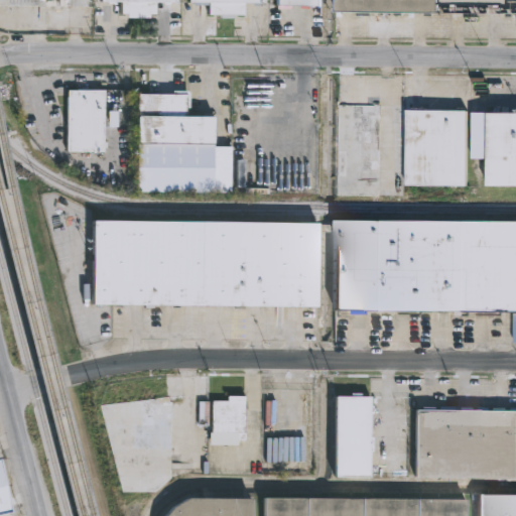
[(87,0),(87,7),(46,9),(46,7),(0,6),(0,0),(87,0)]
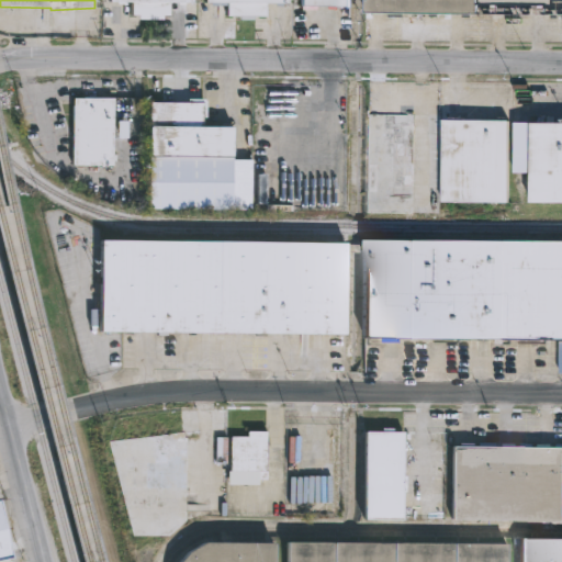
[(168,3),(168,15),(161,15),(161,20),(137,20),(137,15),(131,15),(131,2),(108,2),(108,0),(190,0),(190,3),(168,3)]
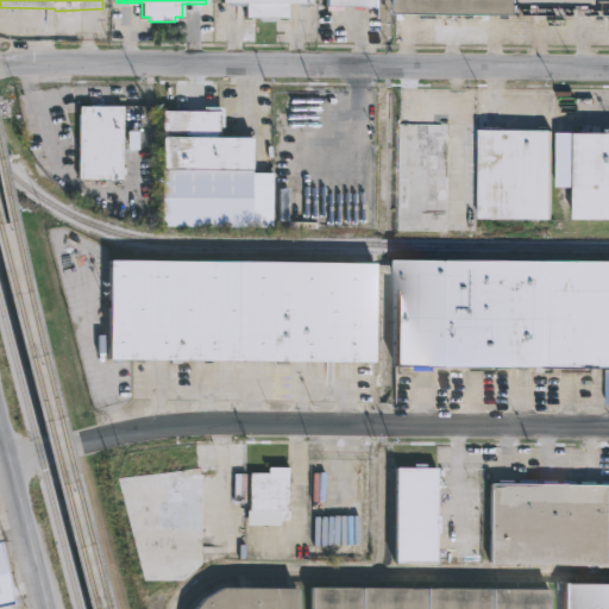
[(311,0),(311,4),(286,4),(286,18),(283,18),(283,23),(249,22),(249,18),(246,18),(246,4),(243,4),(243,6),(227,6),(227,2),(221,2),(221,0),(311,0)]
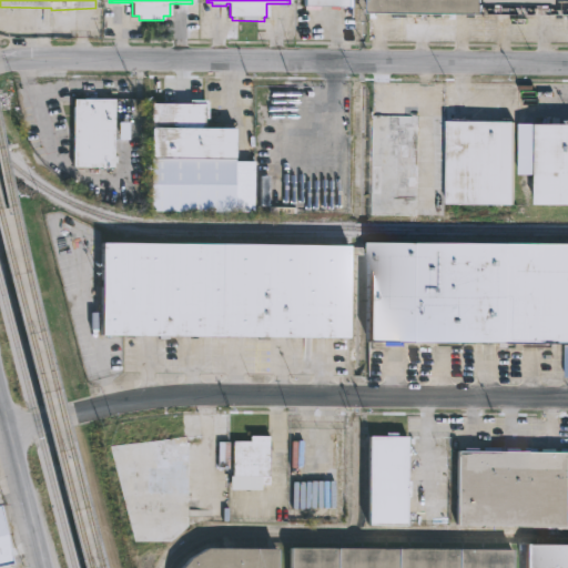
[(567,13),(371,12),(371,0),(567,0),(567,13)]
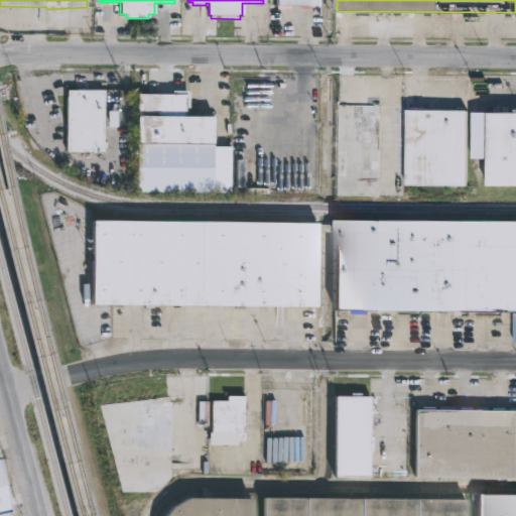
[(104,91),(103,118),(107,118),(107,112),(116,112),(116,131),(104,129),(104,142),(106,142),(106,148),(103,148),(103,153),(66,153),(67,90),(104,91)]
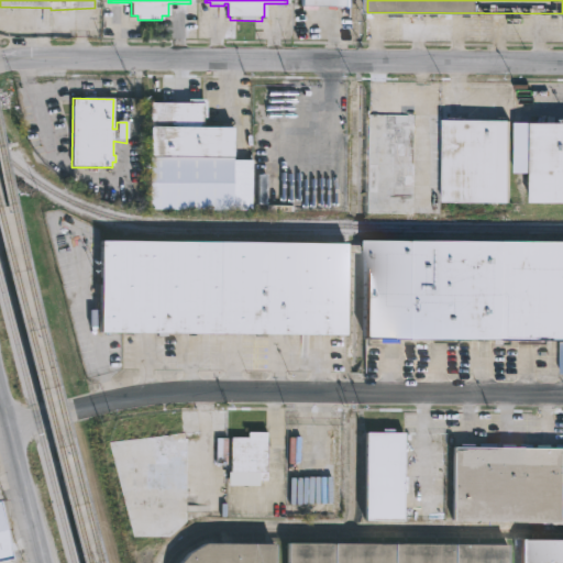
[(235,129),(206,129),(206,102),(151,102),(151,211),(253,212),(253,162),(235,162),(235,129)]
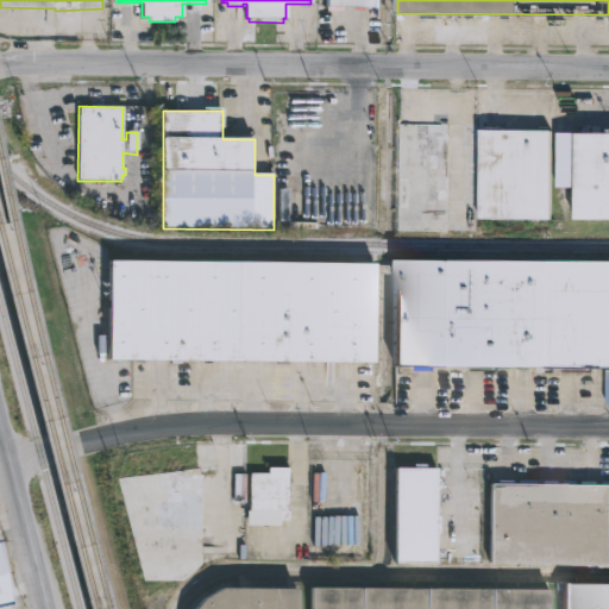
[(447,232),(399,232),(400,125),(447,125),(447,232)]
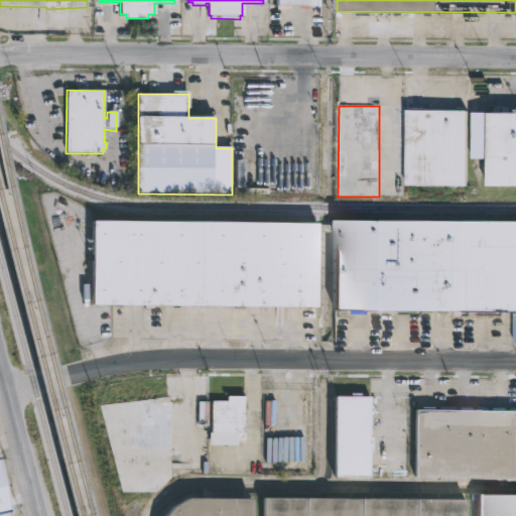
[(467,107),(467,185),(406,185),(407,111),(412,111),(412,108),(427,108),(427,111),(459,111),(459,107),(467,107)]
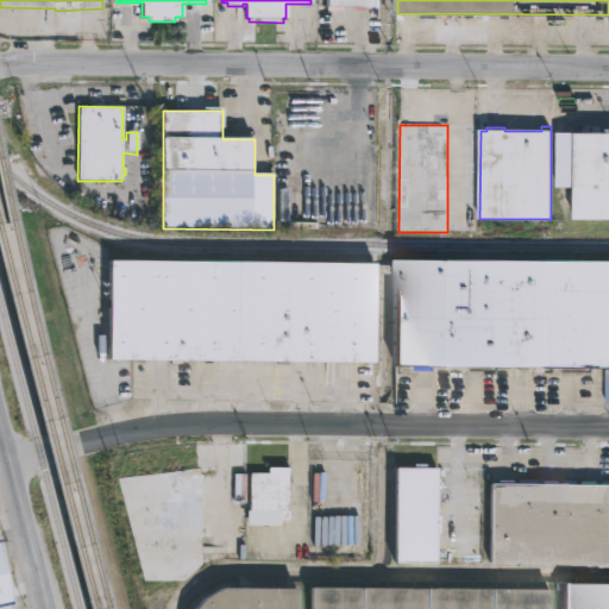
[(608,220),(577,220),(578,133),(608,133),(608,220)]
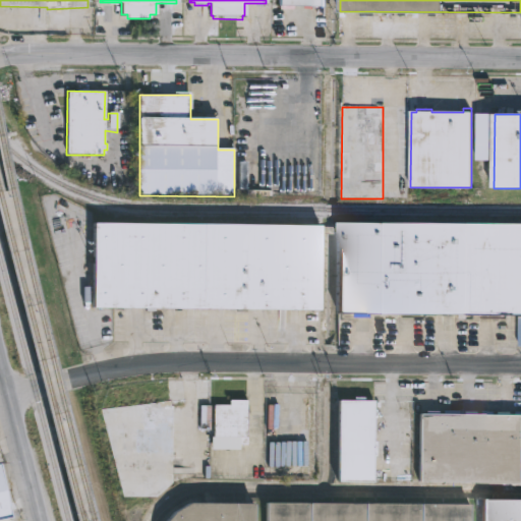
[(520,225),(520,315),(330,313),(331,235),(312,234),(311,308),(98,305),(100,225),(333,228),(333,223),(520,225)]
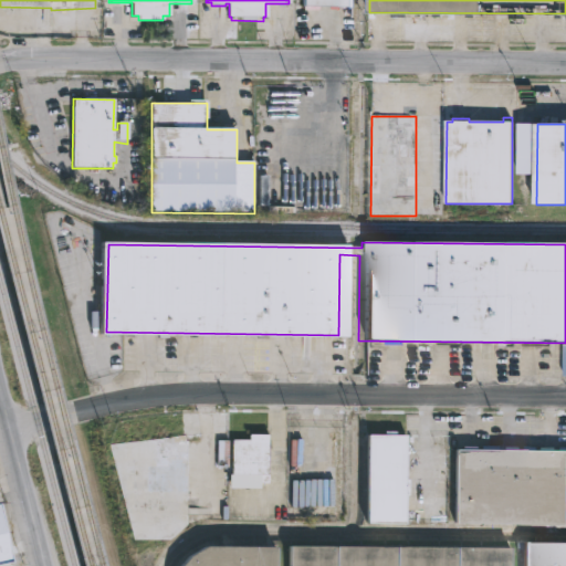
[(266,433),(268,474),(269,474),(269,483),(260,483),(260,488),(229,488),(229,473),(231,473),(231,439),(249,439),(249,433),(266,433)]
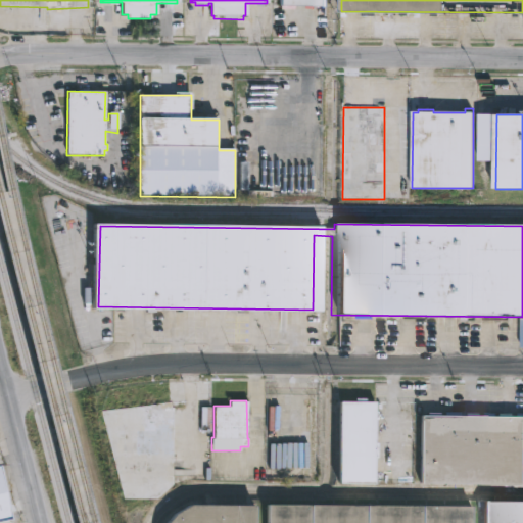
[(366,400),(366,403),(375,403),(374,459),(381,459),(381,481),(339,481),(339,403),(355,403),(355,400),(366,400)]
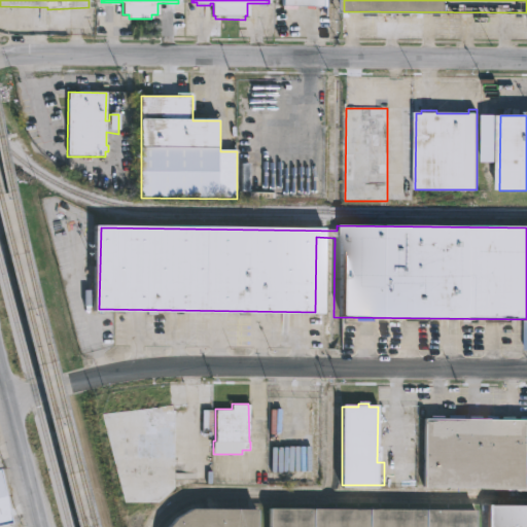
[(161,410),(161,414),(175,413),(175,487),(160,501),(125,501),(103,415),(161,410)]
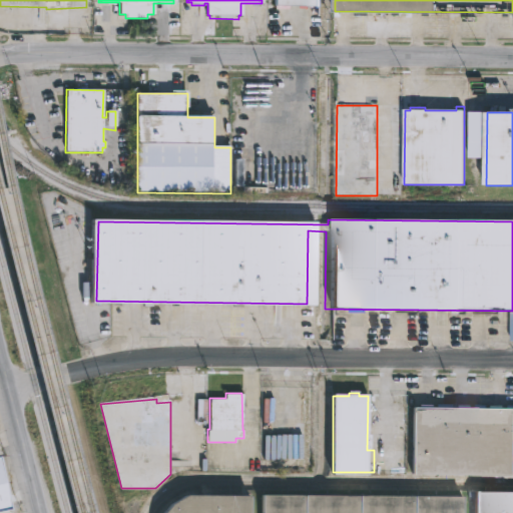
[(512,474),(413,473),(413,409),(512,409),(512,474)]
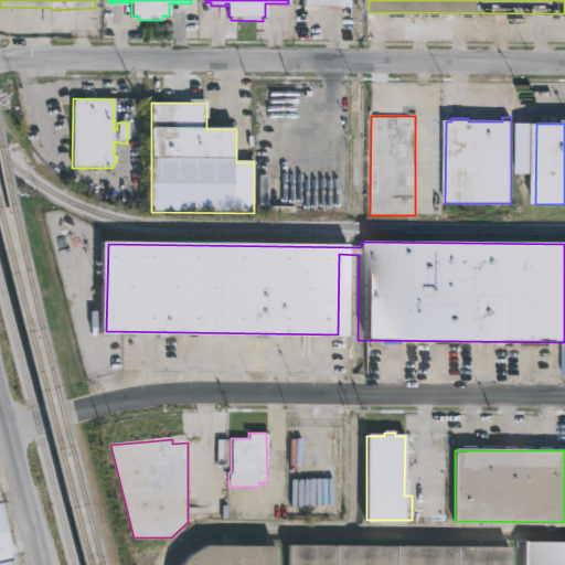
[(2,501),(0,501),(0,511),(11,560),(0,562),(0,489),(2,489),(2,501)]
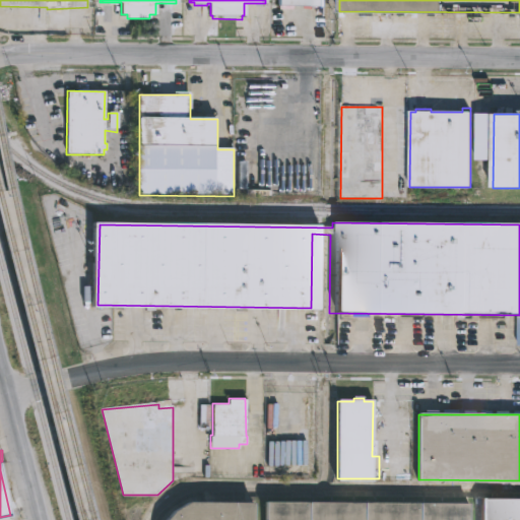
[(519,519),(481,519),(482,496),(519,496),(519,519)]
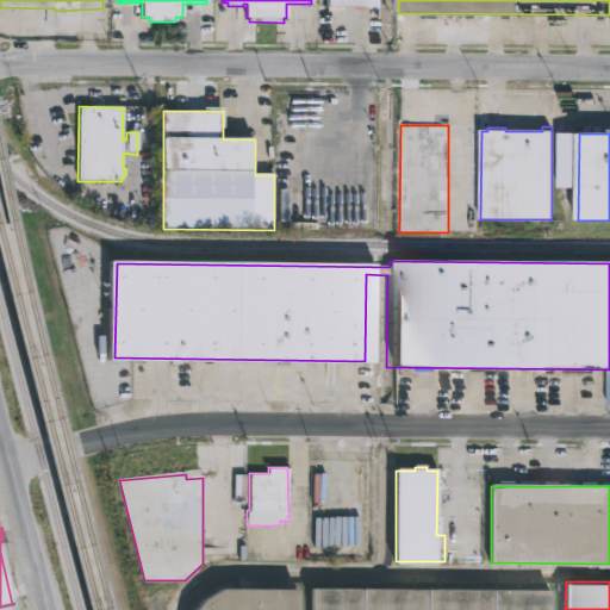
[(296,609),(191,609),(204,597),(222,586),(297,586),(296,609)]
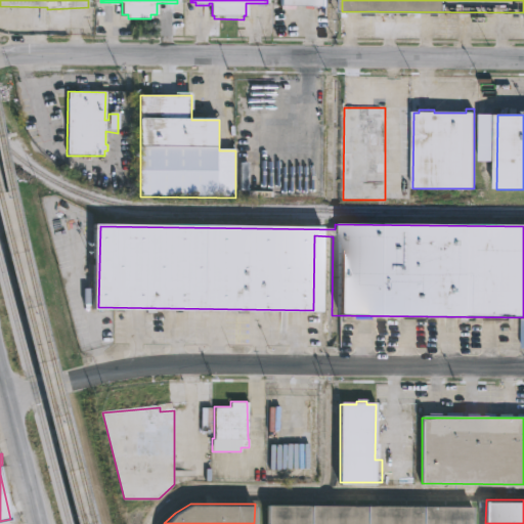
[(267,523),(267,504),(474,505),(473,523),(267,523)]
